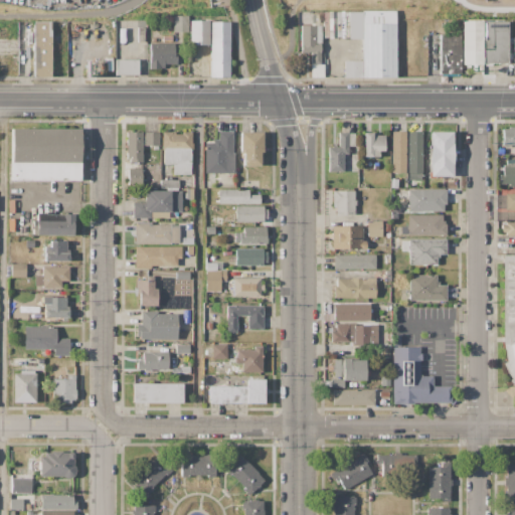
[(361,78),(361,60),(362,10),(395,11),(394,78),(361,78)]
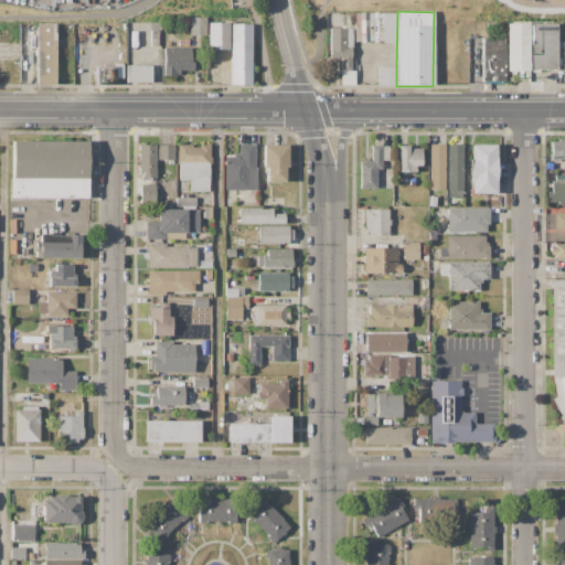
[(354,41),(355,13),(377,13),(377,42),(354,41)]
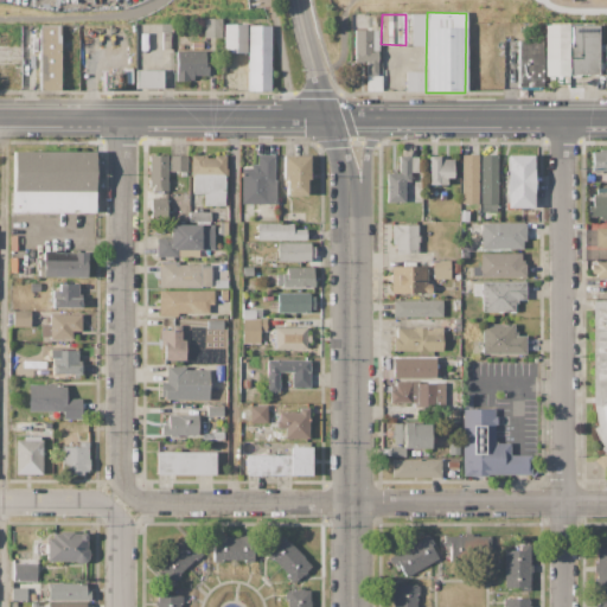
[(204,38),(204,19),(222,19),(222,38),(204,38)]
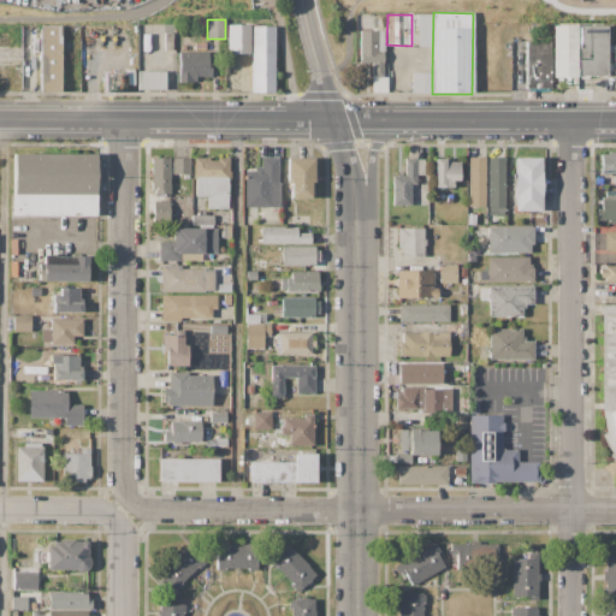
[(227,25),(249,25),(249,54),(226,54),(227,25)]
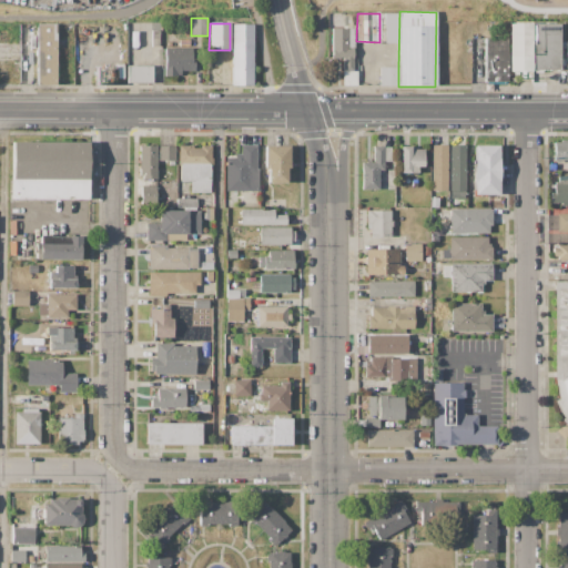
[(531,70),(533,23),(559,24),(558,70),(531,70)]
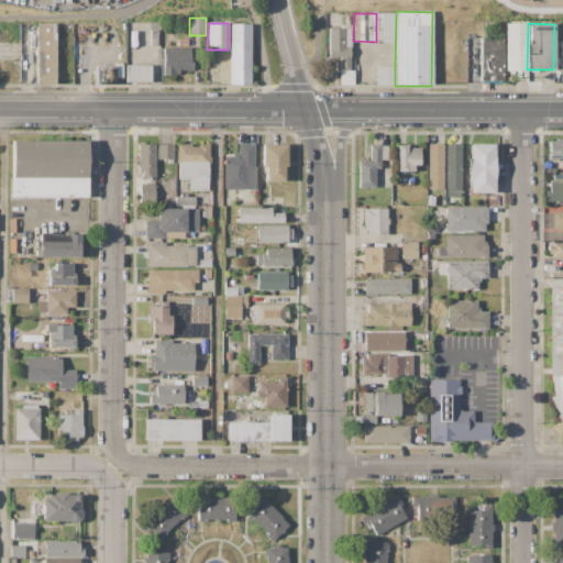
[(37,84),(37,24),(55,24),(55,84),(37,84)]
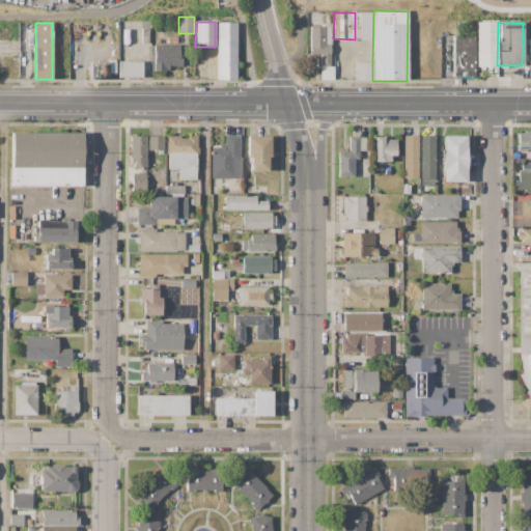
[(217,23),(236,24),(235,80),(217,79),(217,23)]
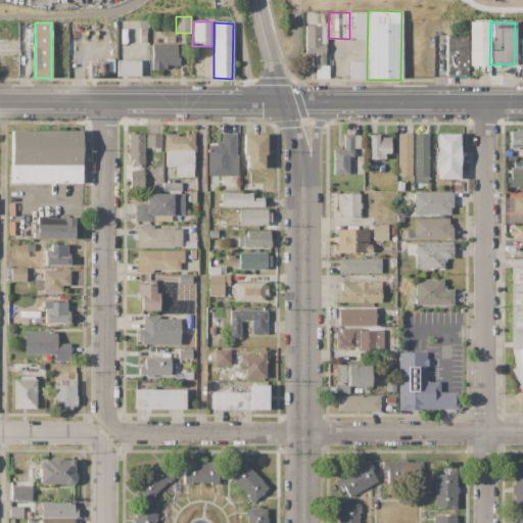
[(304,26),(326,27),(326,65),(329,65),(329,79),(315,79),(316,53),(304,53),(304,26)]
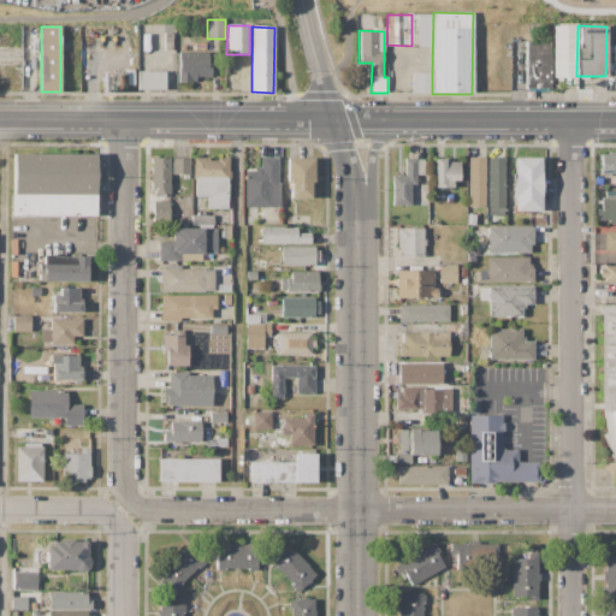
[(77,36),(61,36),(63,69),(78,67),(77,36)]
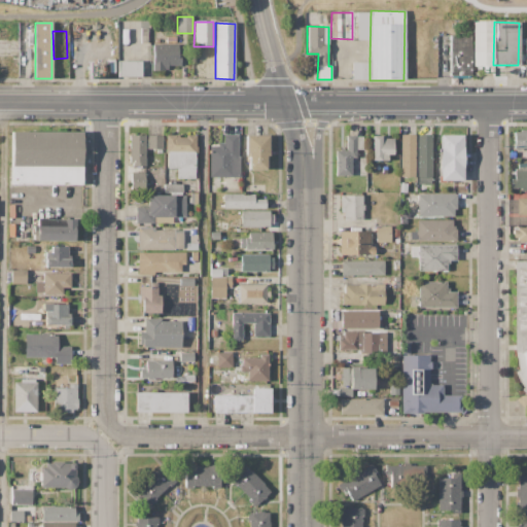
[(450,35),(471,35),(471,76),(450,76),(450,35)]
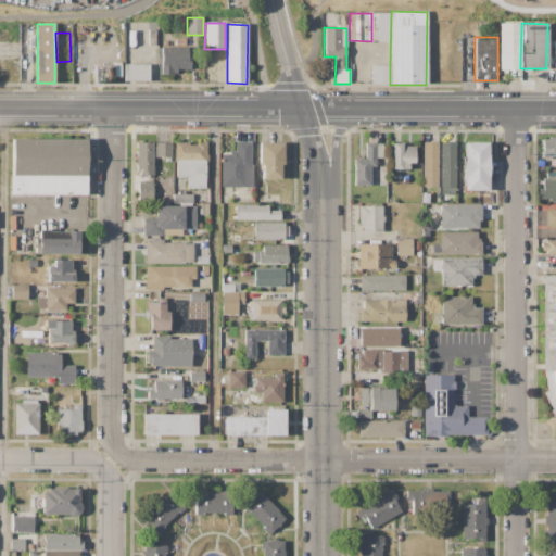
[(161,47),(189,48),(189,70),(177,70),(177,75),(161,75),(161,47)]
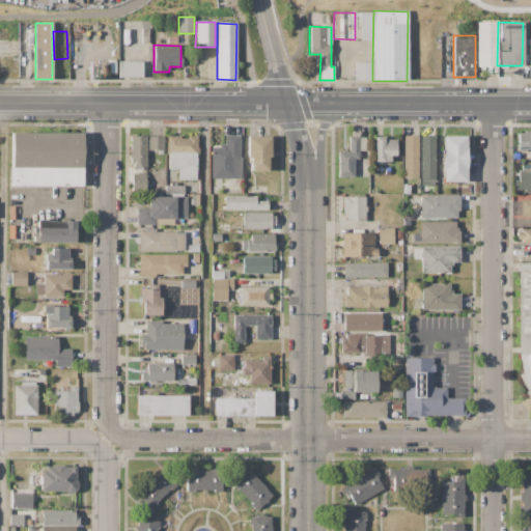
[(119,62),(141,62),(141,77),(118,77),(119,62)]
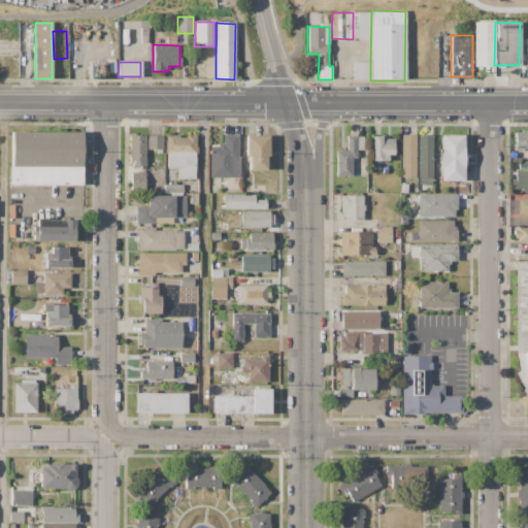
[(353,79),(353,62),(370,62),(370,80),(353,79)]
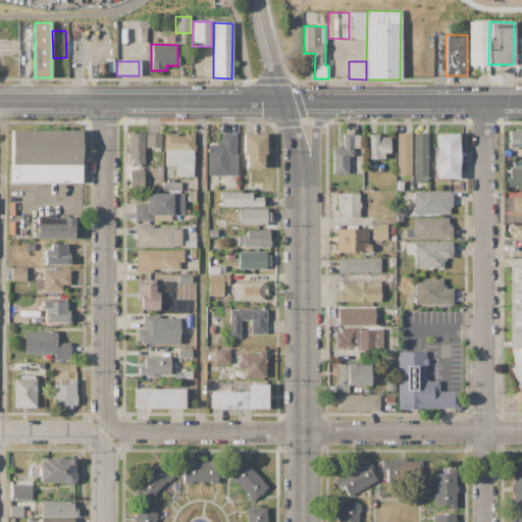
[(510,131),(516,129),(516,128),(521,128),(521,147),(510,148),(510,131)]
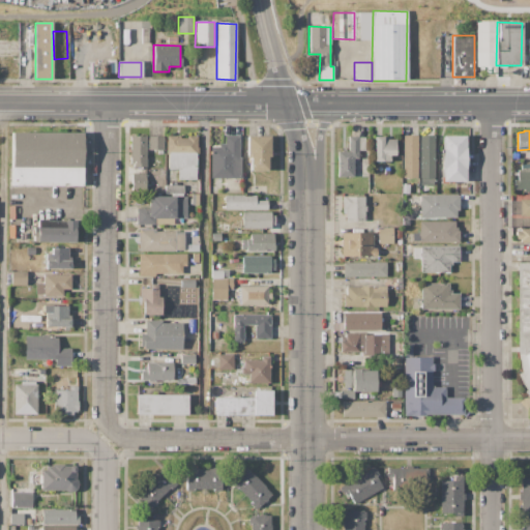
[(11,131),(83,133),(83,185),(11,184),(11,131)]
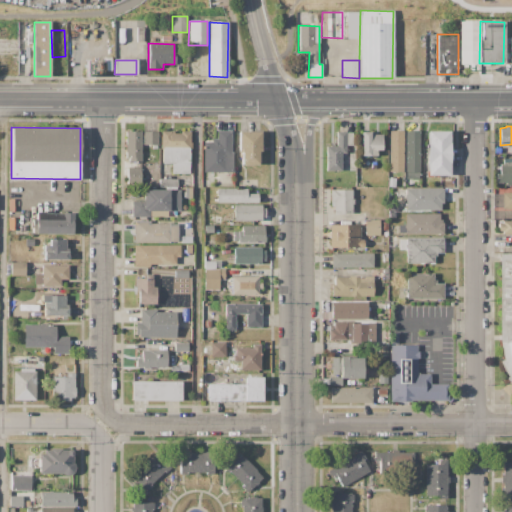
[(403,130),(404,171),(389,172),(389,130),(403,130)]
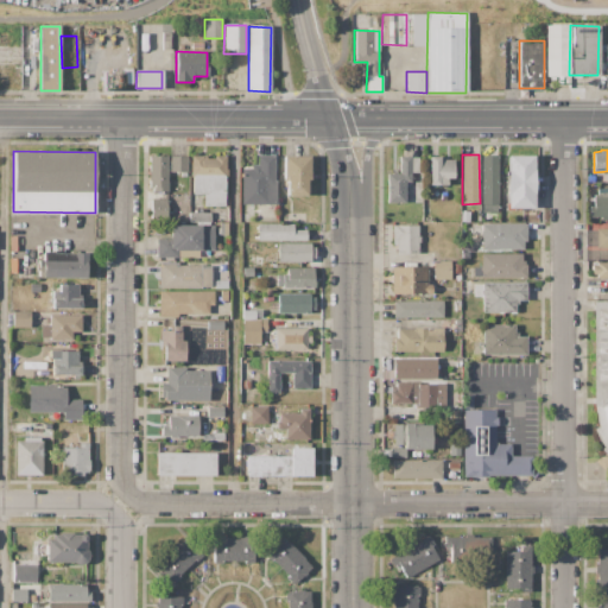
[(533,154),(533,210),(507,210),(507,154),(533,154)]
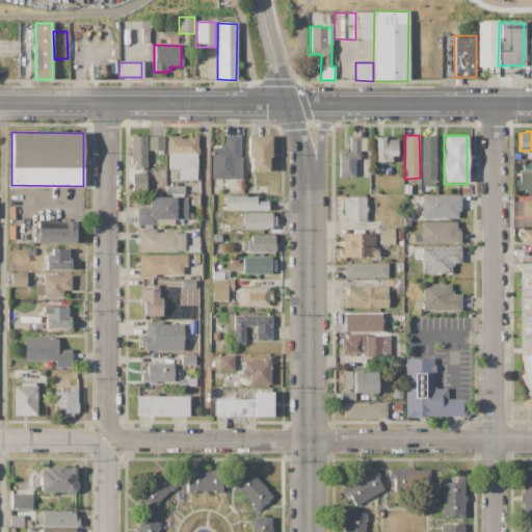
[(130,136),(147,136),(145,167),(132,167),(132,163),(130,163),(130,136)]
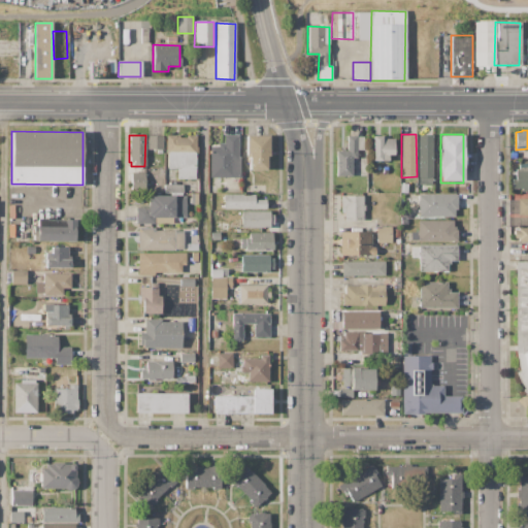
[(147,135),(163,135),(163,149),(147,149),(147,135)]
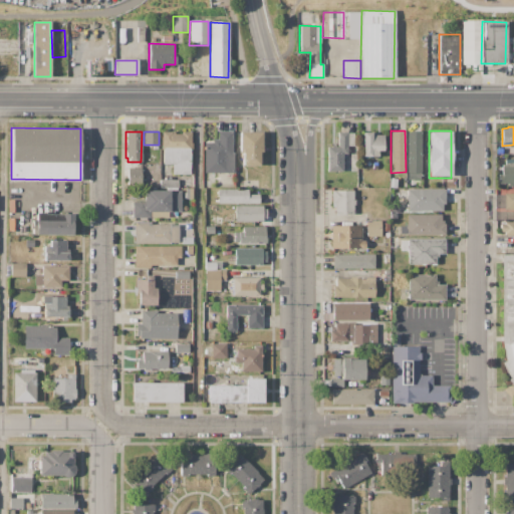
[(162,132),(174,132),(174,135),(182,135),(182,132),(191,132),(191,150),(190,150),(190,174),(172,174),(173,164),(163,164),(163,150),(162,150),(162,132)]
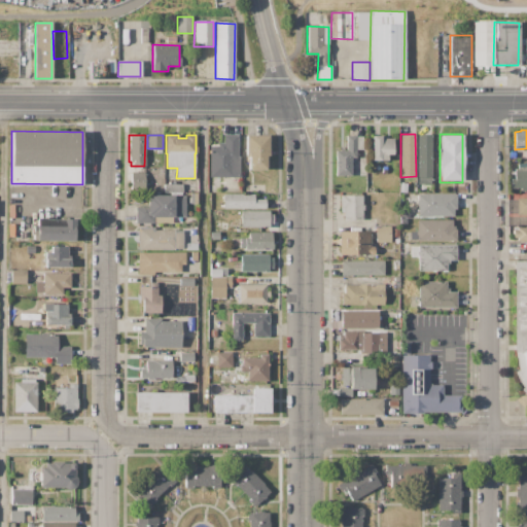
[(210,177),(210,146),(218,146),(218,143),(223,142),(223,135),(237,135),(238,155),(240,155),(240,176),(210,177)]
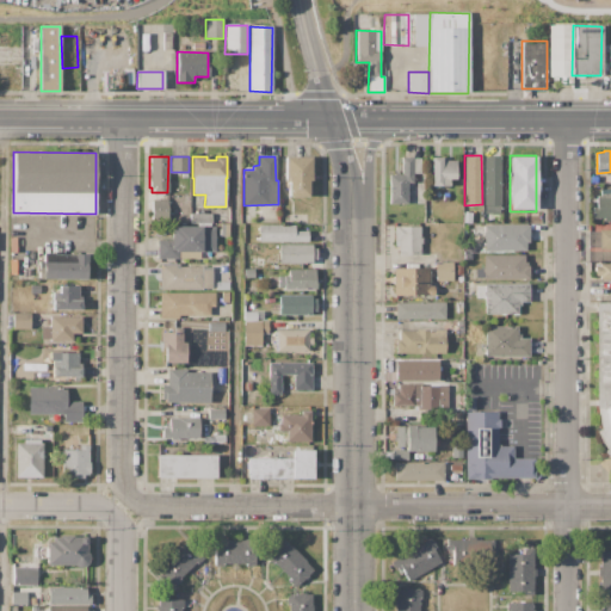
[(285,156),(312,156),(312,181),(308,181),(308,195),(288,195),(288,181),(285,181),(285,156)]
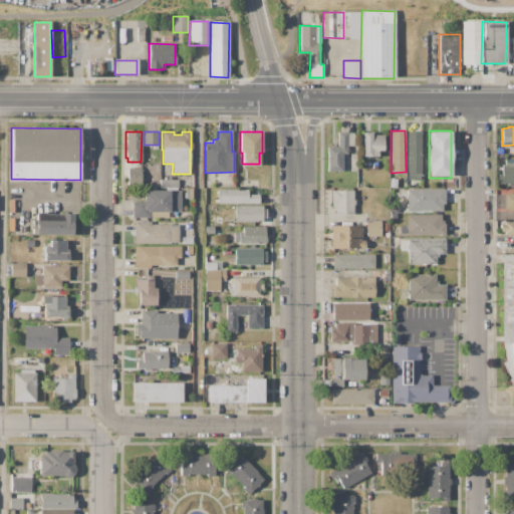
[(363,132),(374,132),(374,135),(383,135),(383,150),(377,150),(377,157),(363,157),(363,132)]
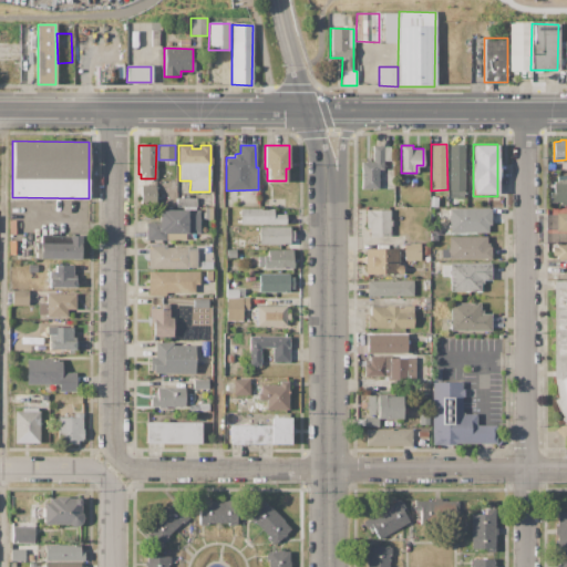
[(449,145),(465,145),(465,198),(450,198),(449,145)]
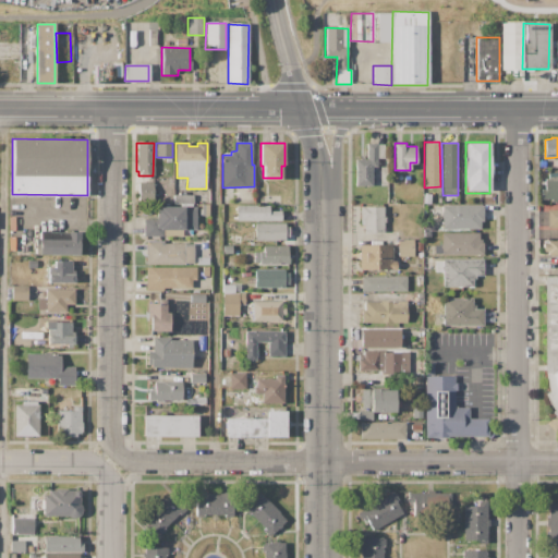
[(355,159),(360,159),(360,158),(364,157),(364,159),(367,159),(366,144),(377,144),(377,145),(384,144),(385,158),(377,158),(377,167),(373,167),(373,185),(355,186),(355,159)]
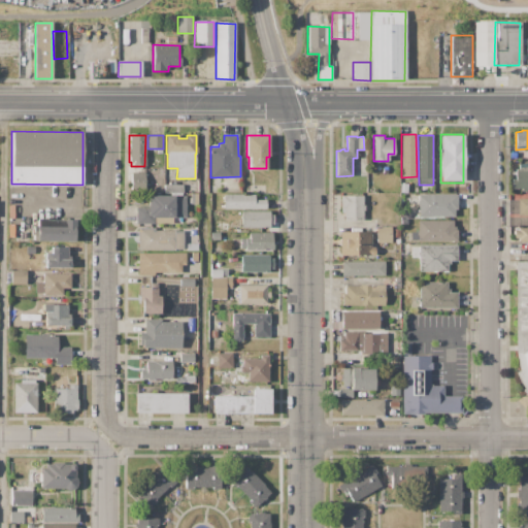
[(527,189),(512,189),(512,168),(518,168),(518,164),(527,163),(527,189)]
